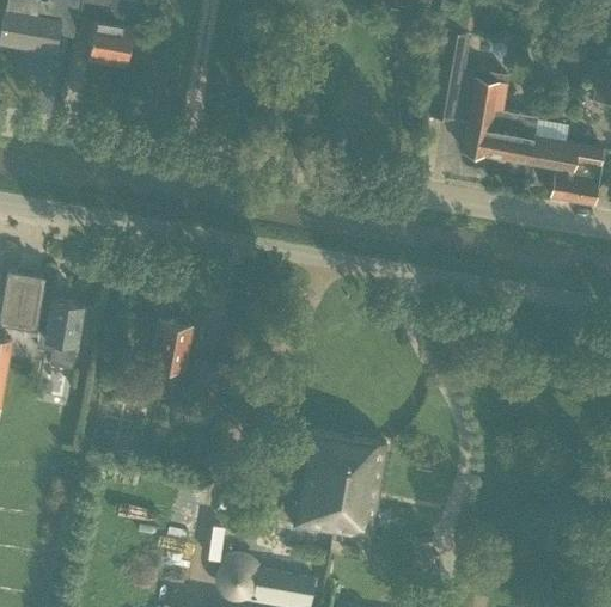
[(0,44),(56,54),(59,36),(74,38),(81,0),(49,0),(47,17),(40,14),(42,0),(38,0),(14,0),(13,11),(6,10),(0,44)]
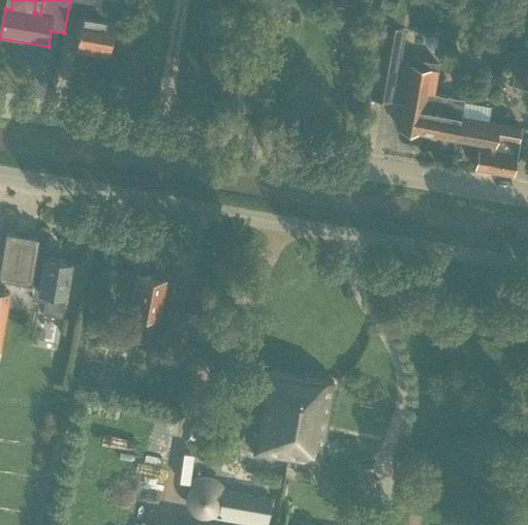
[(111,58),(117,14),(119,3),(101,0),(71,0),(71,9),(69,17),(84,19),(78,52),(111,58)]
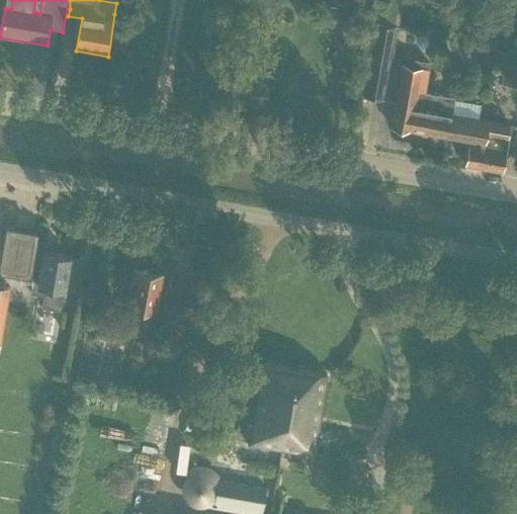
[(376,26),(364,99),(375,101),(389,103),(398,105),(393,130),(448,140),(448,142),(449,142),(454,116),(457,101),(456,101),(433,97),(427,96),(429,85),(431,72),(430,72),(432,65),(395,59),(399,29),(400,29),(406,0),(392,0),(392,3),(392,5),(386,25),(386,27),(376,26)]
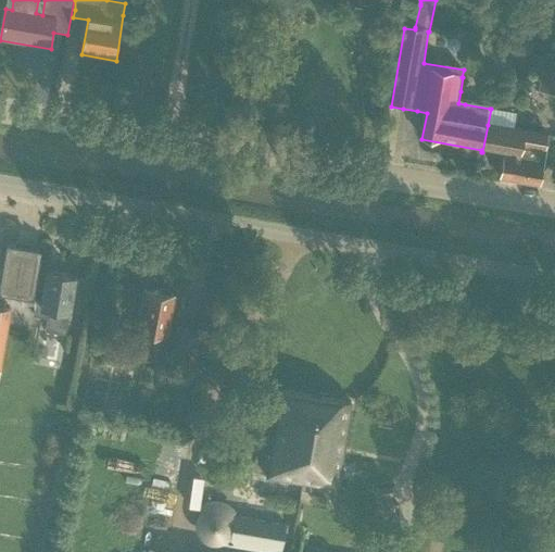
[(546,54),(540,93),(553,97),(554,96),(554,55),(550,55),(546,54)]
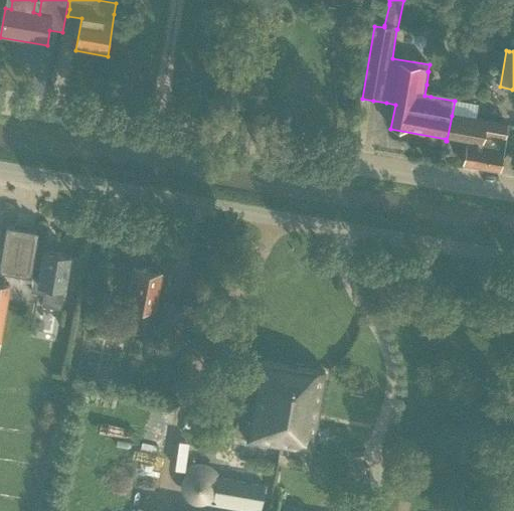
[(468,119),(452,116),(447,141),(479,147),(479,148),(468,147),(464,167),(502,174),(508,140),(507,140),(509,126),(468,119)]
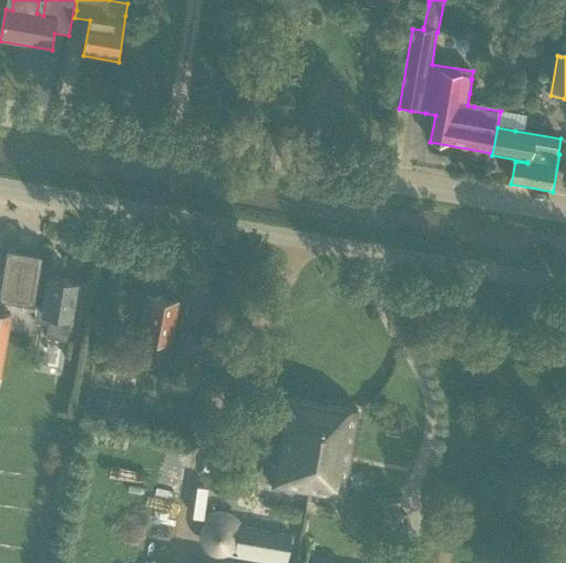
[(0,300),(33,306),(42,257),(8,252),(0,300)]
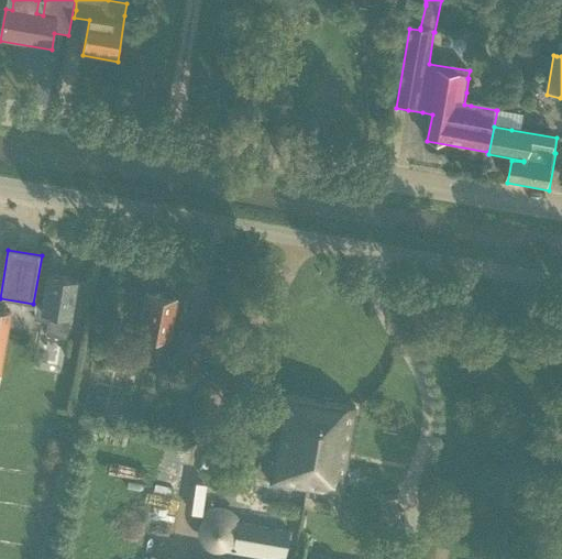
[(50,330),(68,333),(72,319),(77,282),(48,276),(43,308),(36,307),(34,321),(50,324),(50,330)]
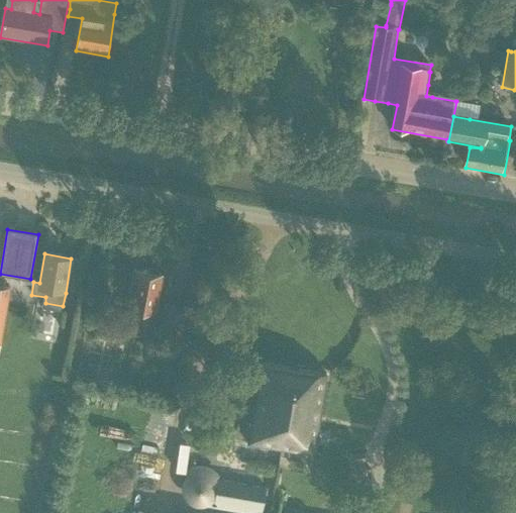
[(162,277),(161,277),(159,272),(151,270),(147,274),(135,272),(126,323),(138,326),(141,311),(156,313),(162,277)]
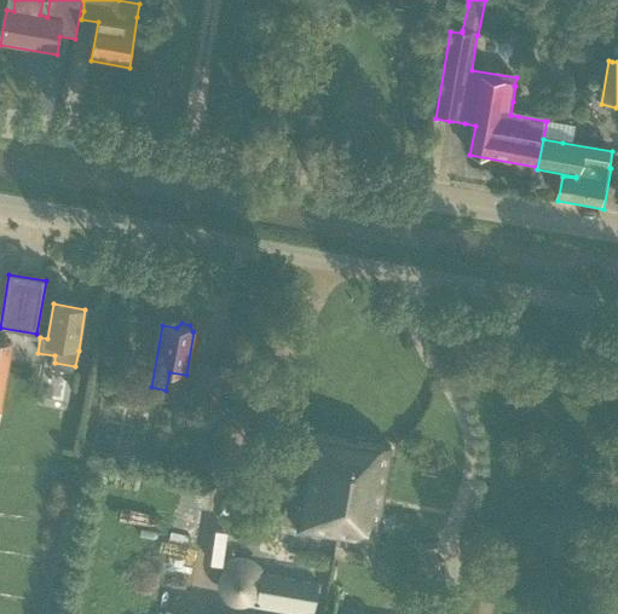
[(15,346),(0,342),(0,421),(1,416),(3,416),(15,346)]
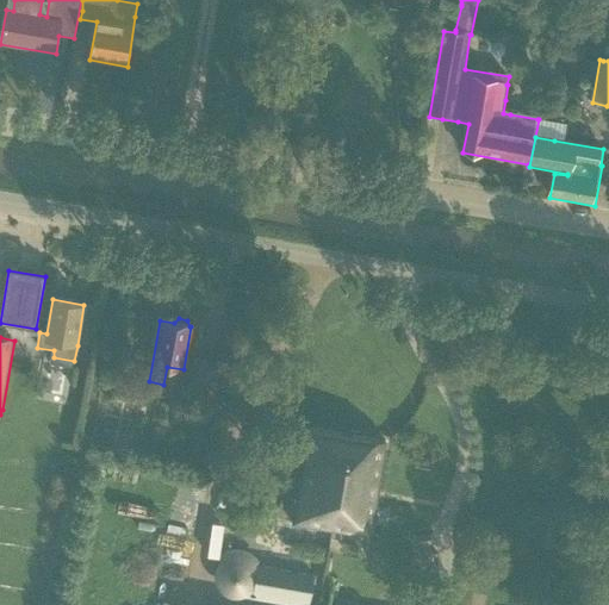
[(218,366),(209,363),(199,362),(193,395),(212,399),(218,366)]
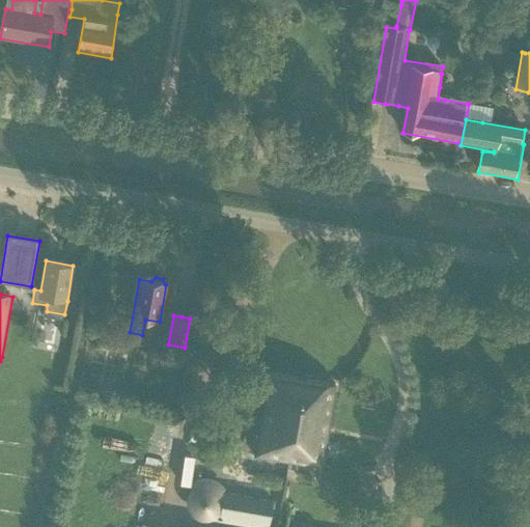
[(60,363),(64,339),(46,336),(42,360),(60,363)]
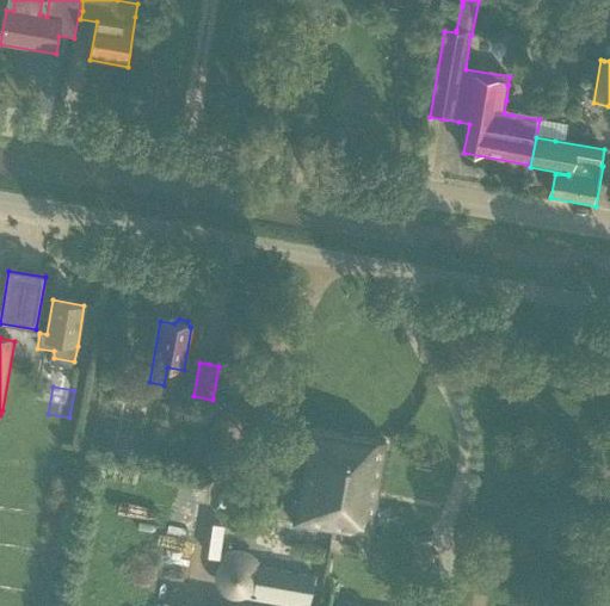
[(350,439),(349,439),(310,433),(296,529),(334,535),(350,439)]
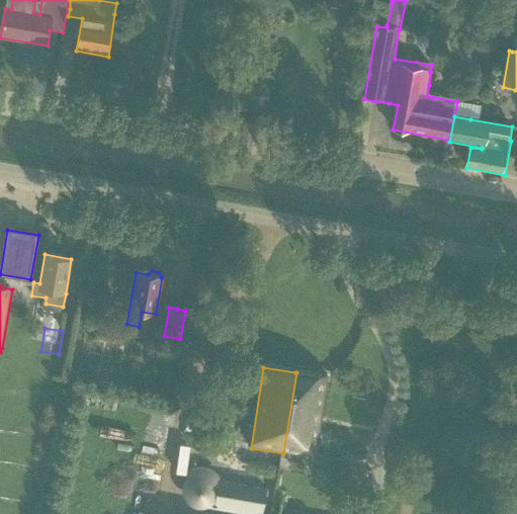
[(296,372),(283,453),(296,455),(297,451),(316,454),(329,377),(296,372)]
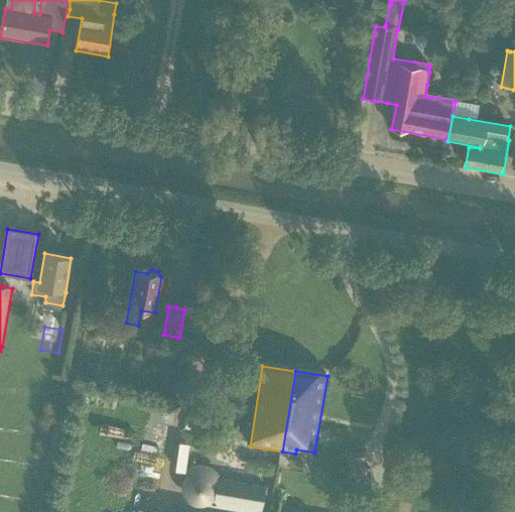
[(156,382),(154,393),(172,396),(174,385),(156,382)]
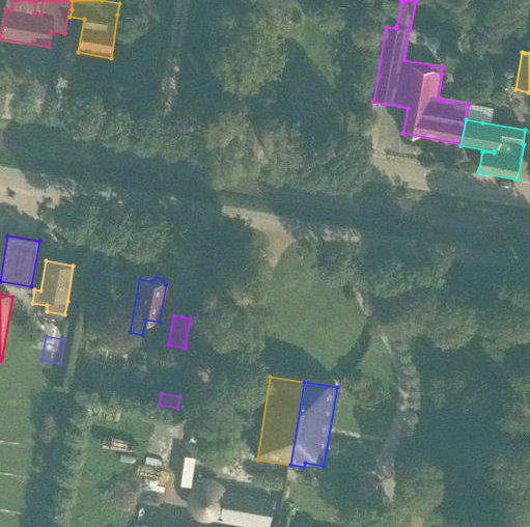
[(221,524),(234,526),(270,526),(275,503),(226,495),(221,524)]
